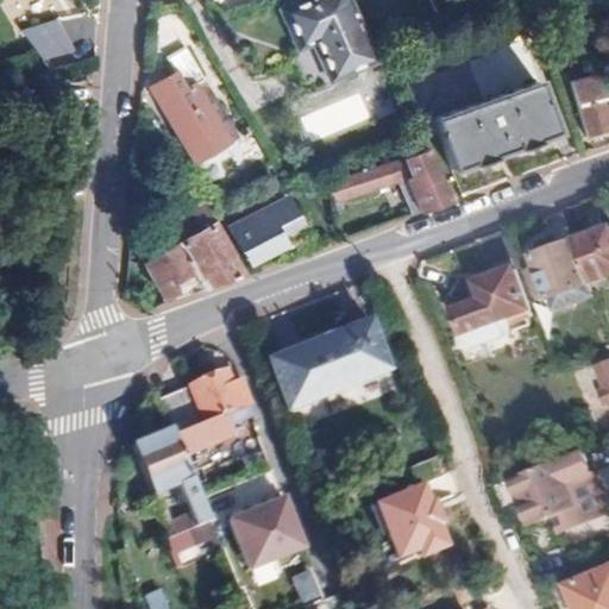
[(331,81),(374,62),(345,0),(312,0),(280,14),(297,54),(314,46),(331,81)]
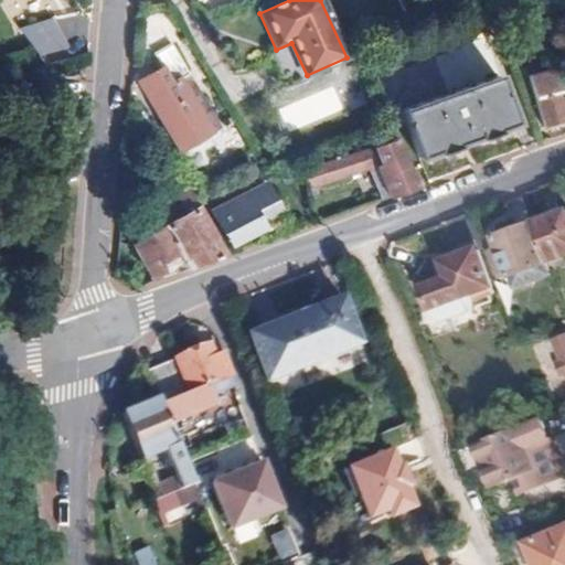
[(39,55),(64,36),(45,10),(19,28),(39,55)]
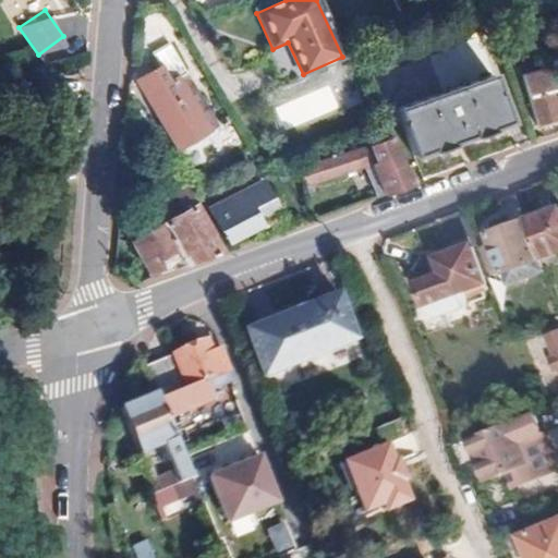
[(176,148),(216,124),(170,45),(149,57),(156,69),(137,80),(176,148)]
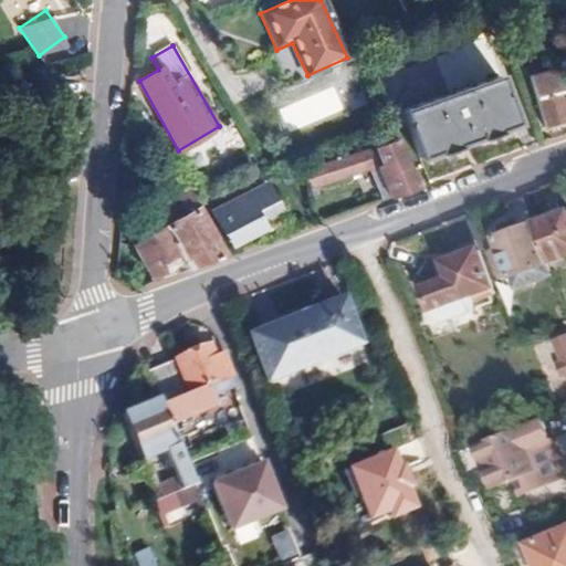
[(565,86),(559,71),(531,83),(548,129),(565,122),(565,86)]
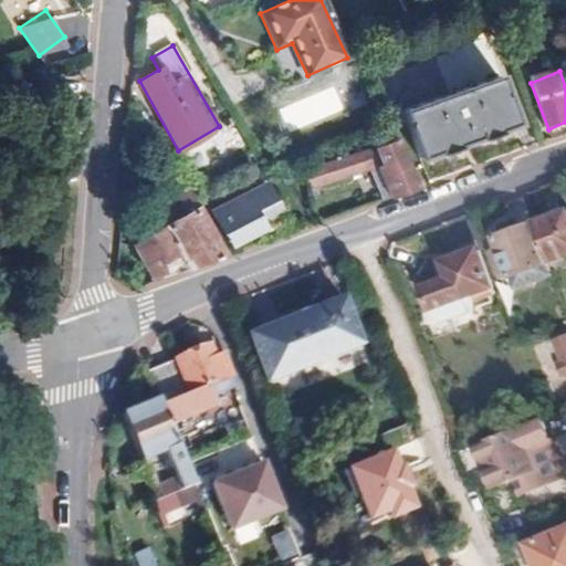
[(514,124),(496,77),(405,112),(402,104),(389,109),(396,125),(407,122),(420,159),(514,124)]
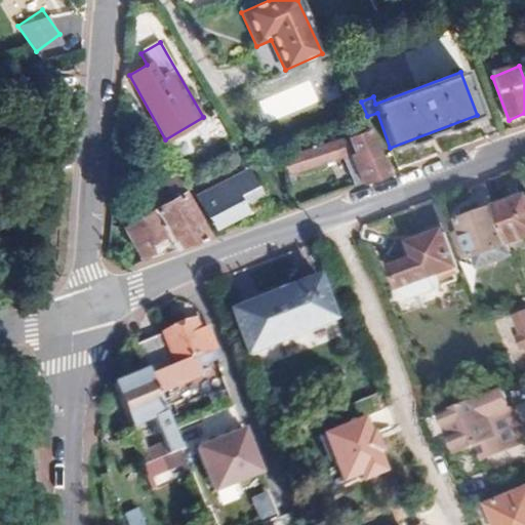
[(266,121),(317,103),(310,81),(258,98),(266,121)]
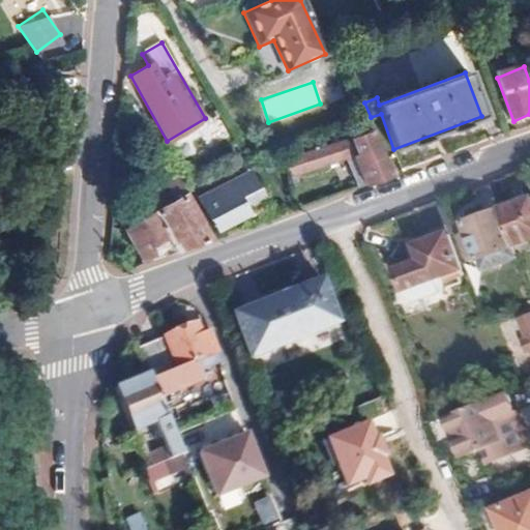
[(391,175),(374,129),(308,153),(315,169),(354,154),(365,183),(391,175)]
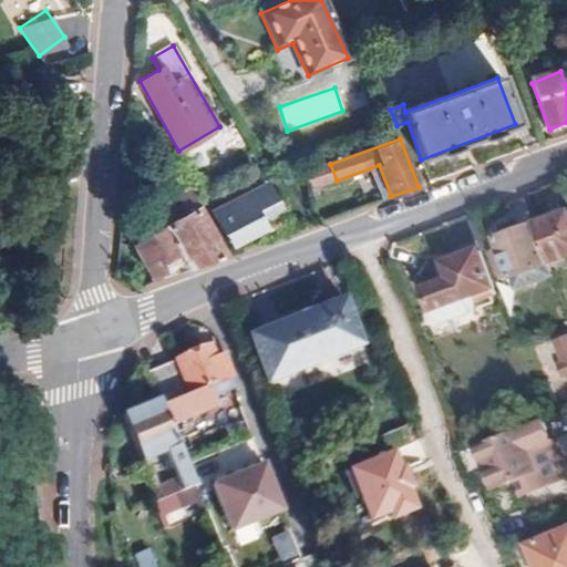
[(233,247),(267,226),(260,216),(276,207),(263,185),(244,197),(241,194),(212,213),(233,247)]
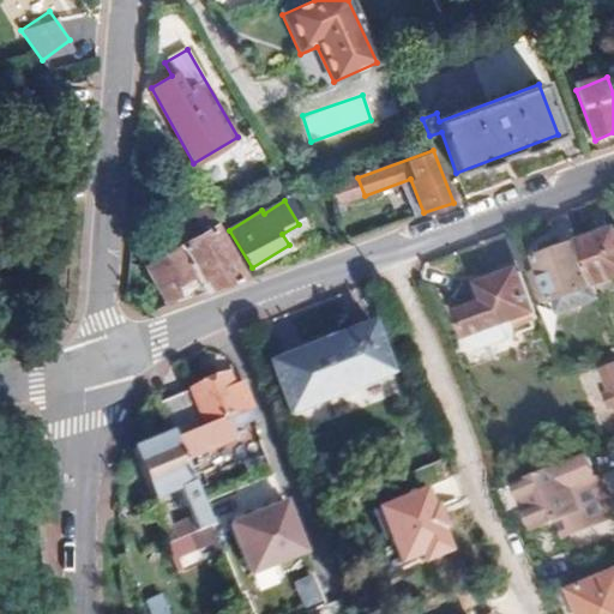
[(247,277),(224,241),(202,204),(188,214),(199,232),(144,268),(164,300),(198,280),(205,292),(247,277)]
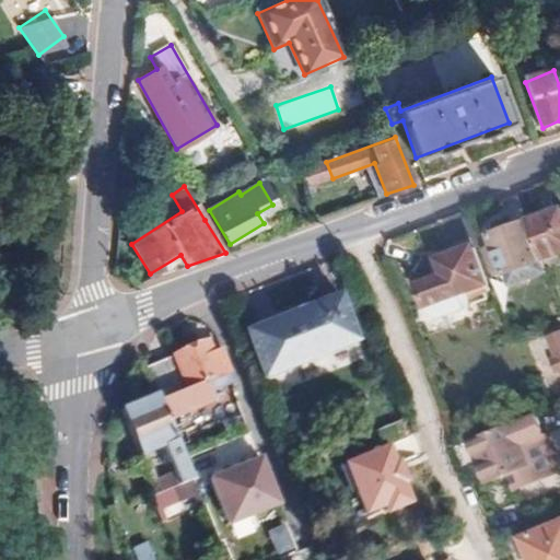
[(492,279),(559,254),(559,209),(489,235),(493,249),(483,253),(492,279)]
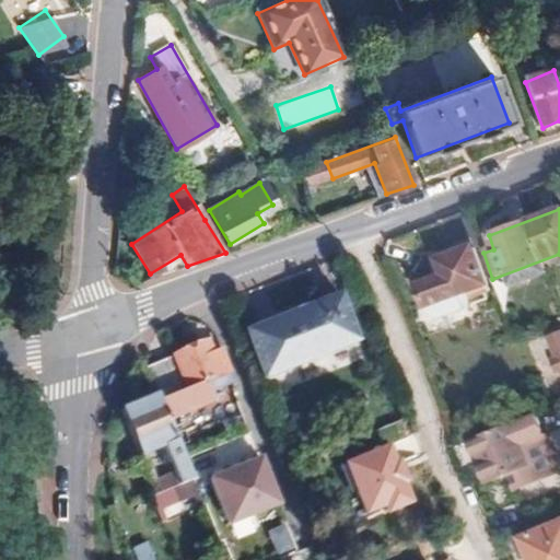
[(486,284),(473,248),(478,246),(465,211),(442,220),(455,255),(439,261),(444,277),(418,287),(426,307),(486,284)]
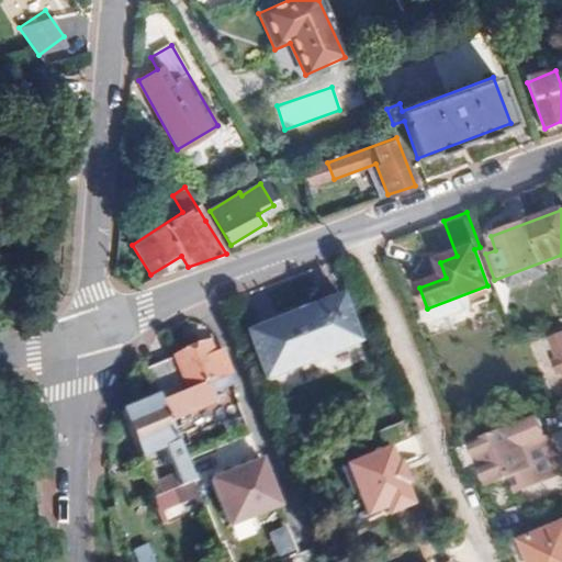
[(411,287),(438,277),(430,256),(403,266),(411,287)]
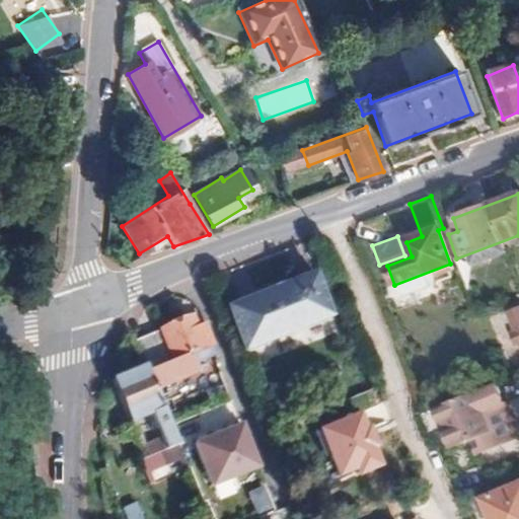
[(243,351),(331,316),(311,264),(293,272),(295,278),(226,305),(243,351)]
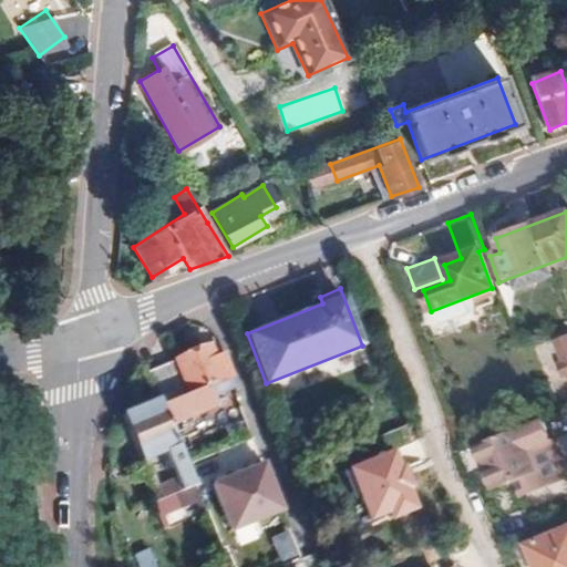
[(566,337),(554,342),(566,375),(566,337)]
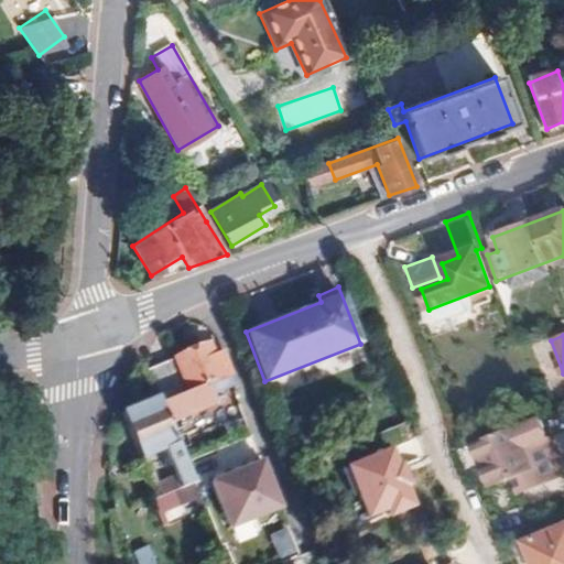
[(234,386),(225,364),(215,367),(212,356),(149,382),(156,401),(171,434),(216,415),(213,407),(228,400),(225,389),(234,386)]
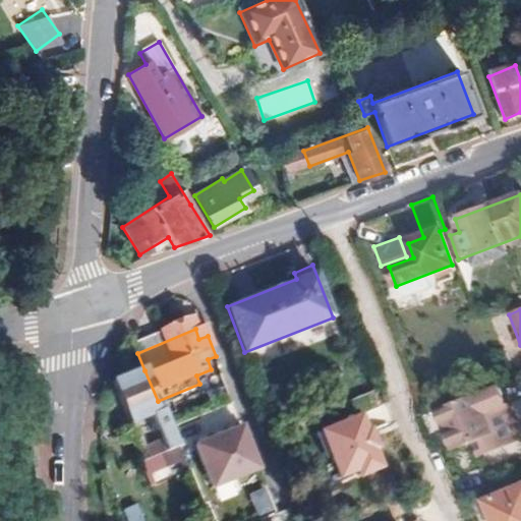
[(158,401),(145,370),(112,384),(129,426),(149,418),(165,455),(177,449),(158,401)]
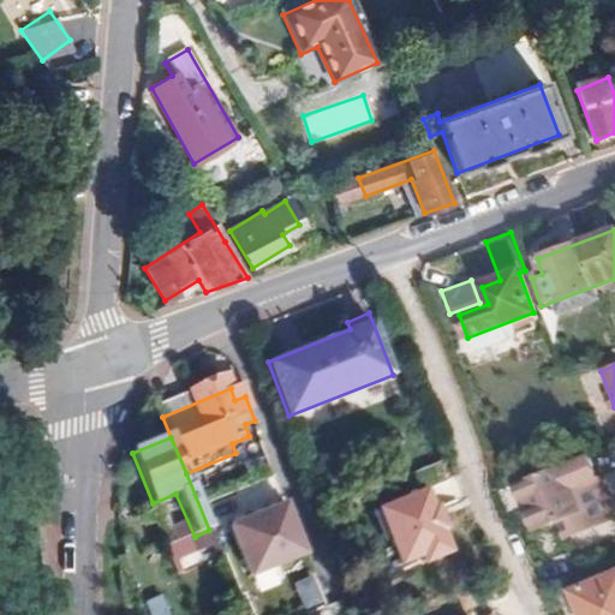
[(614,527),(614,513),(602,482),(599,483),(589,460),(503,496),(514,523),(530,517),(539,539),(562,530),(569,547),(614,527)]
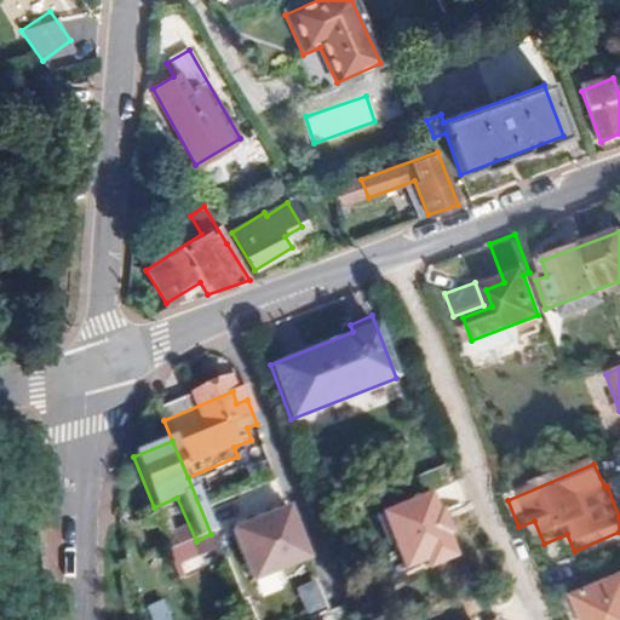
[(465,555),(435,491),(384,511),(412,577),(465,555)]
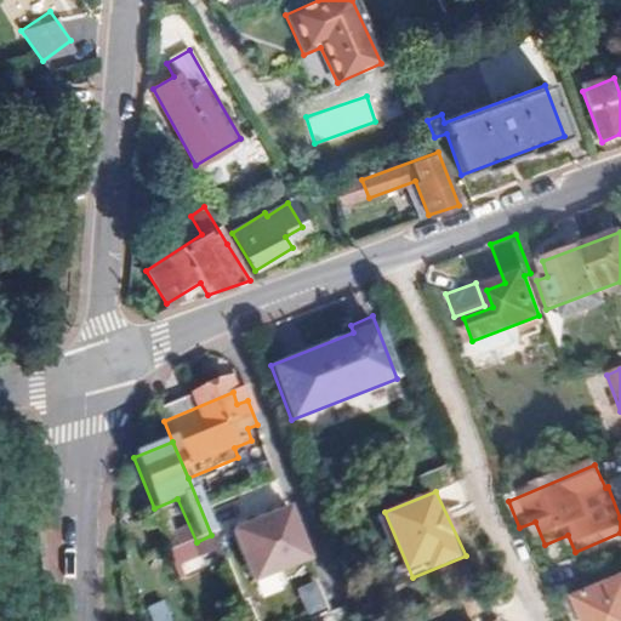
[(315,558),(294,503),(233,529),(255,582),(315,558)]
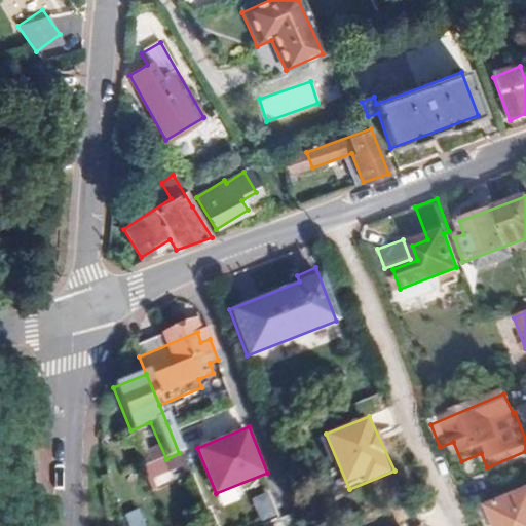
[(158,463),(144,431),(128,438),(143,470),(158,463)]
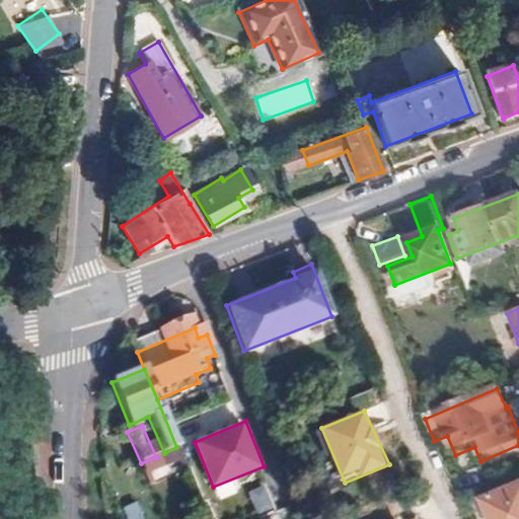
[(518,518),(518,488),(482,504),(488,518),(518,518)]
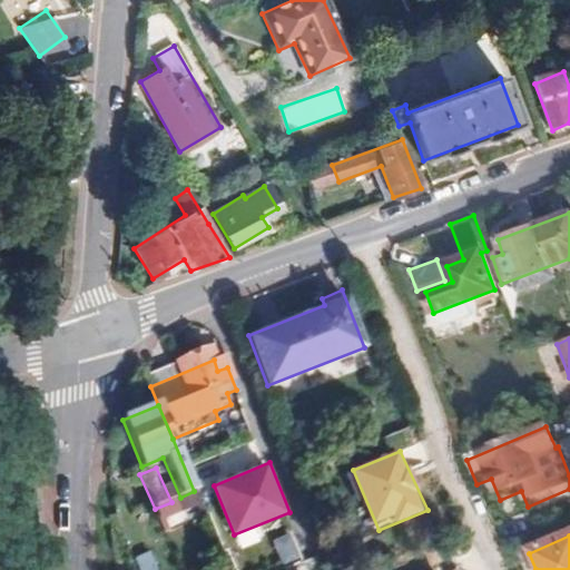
[(244,569),(303,569),(291,541),(241,563),(244,569)]
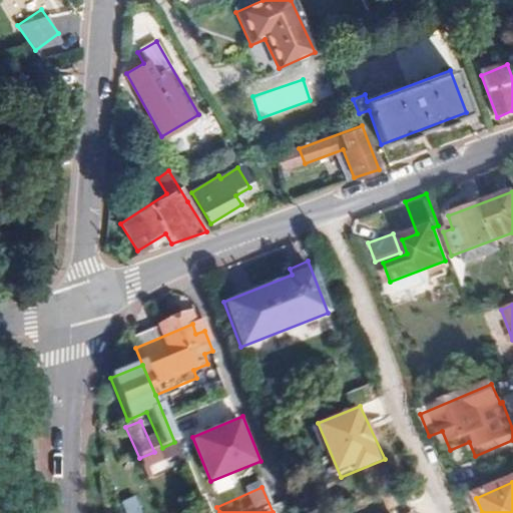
[(125,512),(140,512),(136,504),(124,510),(125,512)]
